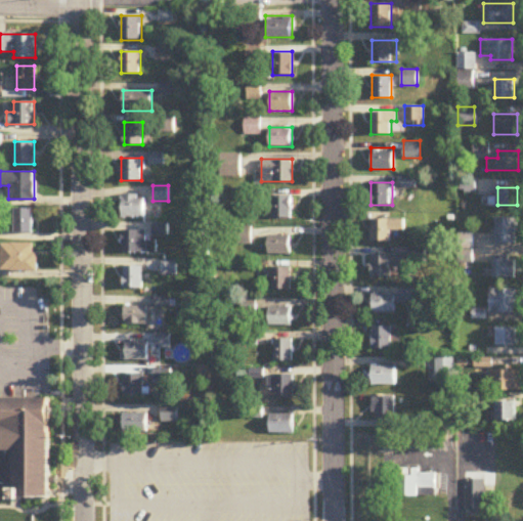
[(143,215),(143,193),(121,193),(121,215),(143,215)]
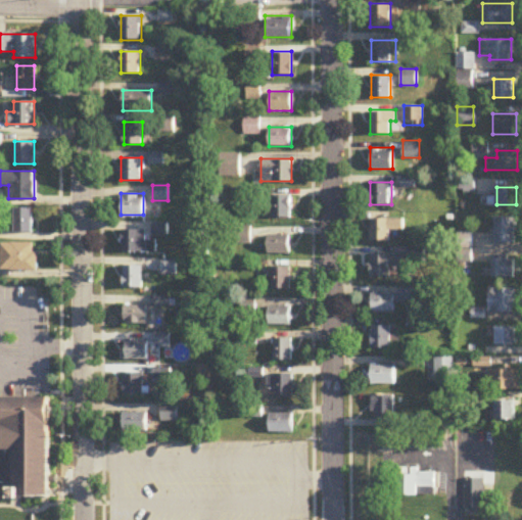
[(271,217),(289,217),(289,194),(271,194),(271,217)]
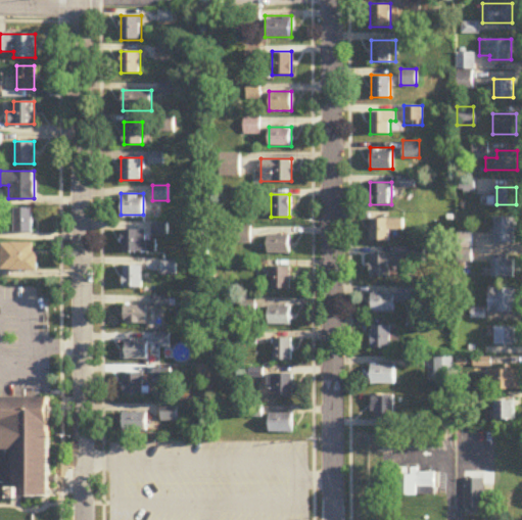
[(32,206),(16,206),(16,231),(32,231),(32,206)]
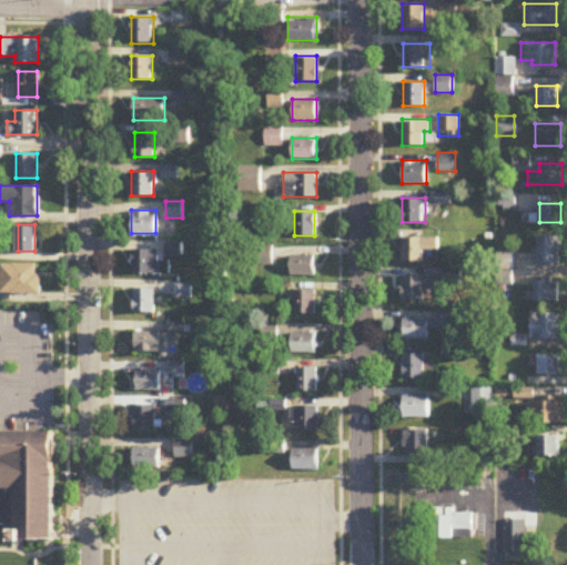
[(560,234),(536,234),(536,263),(560,263),(560,234)]
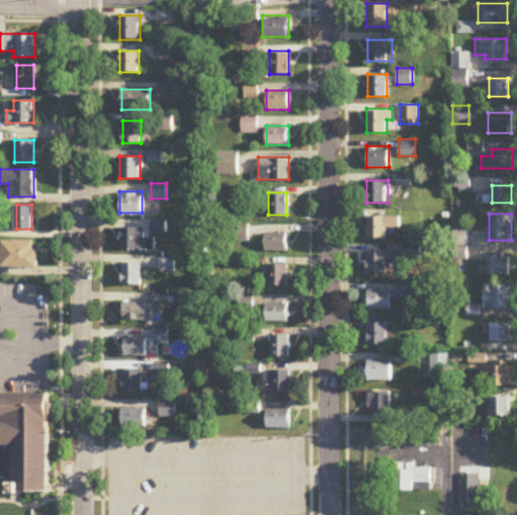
[(400,216),(366,216),(366,238),(386,238),(386,227),(400,227),(400,216)]
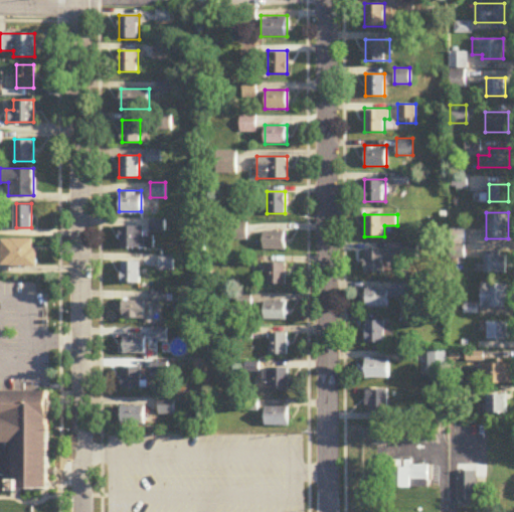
[(120,247),(144,247),(144,224),(120,224),(120,247)]
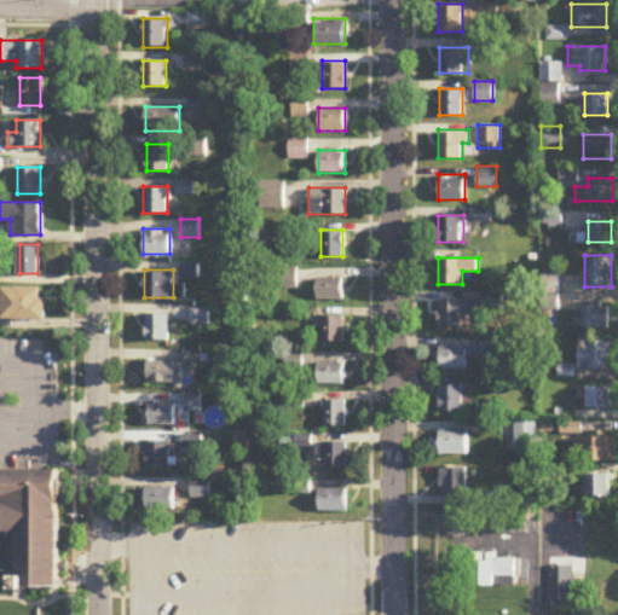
[(316,299),(342,299),(342,276),(316,276),(316,299)]
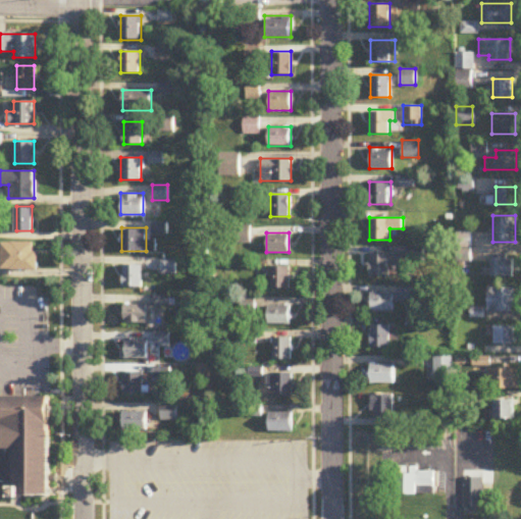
[(0,242),(0,268),(37,268),(37,242),(0,242)]
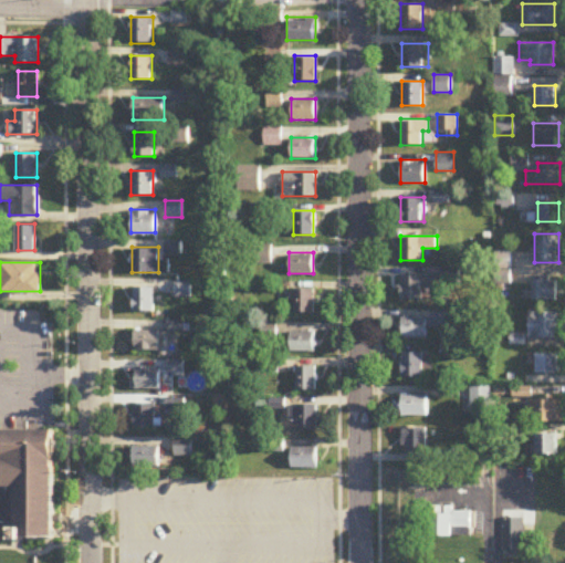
[(437,274),(400,274),(400,300),(422,300),(422,288),(437,288),(437,274)]
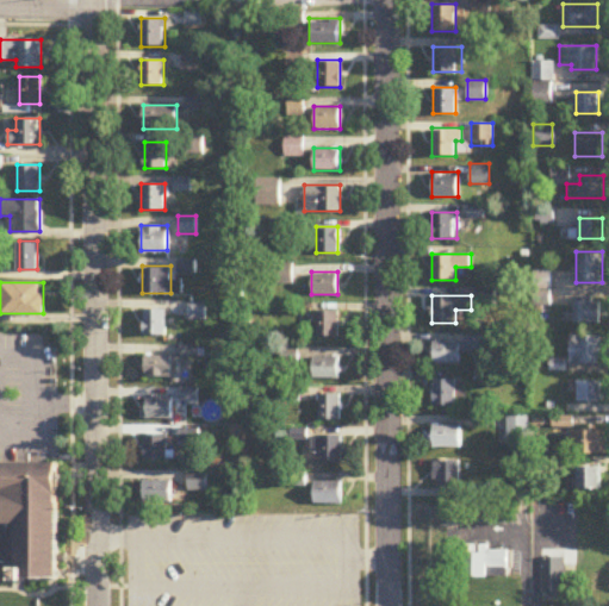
[(143,335),(165,335),(165,300),(143,300),(143,335)]
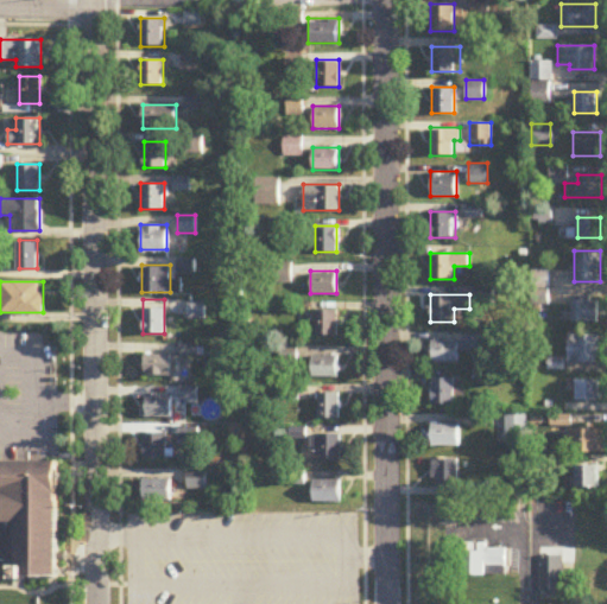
[(599,322),(599,299),(571,299),(571,322),(599,322)]
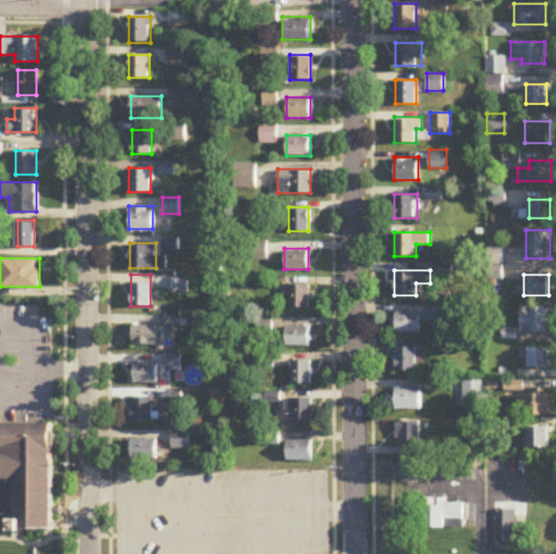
[(287,284),(287,307),(308,307),(308,284),(287,284)]
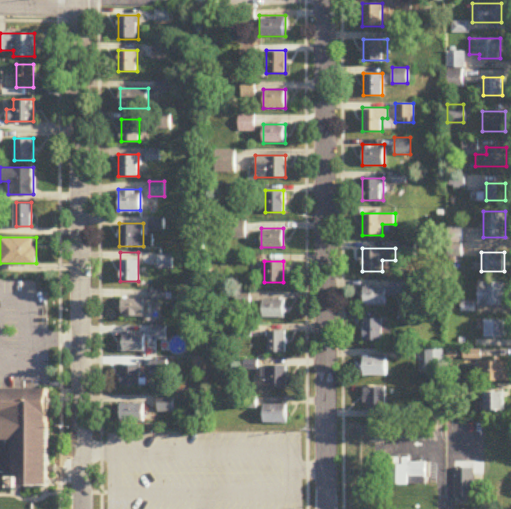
[(503,281),(478,281),(478,304),(503,304),(503,281)]
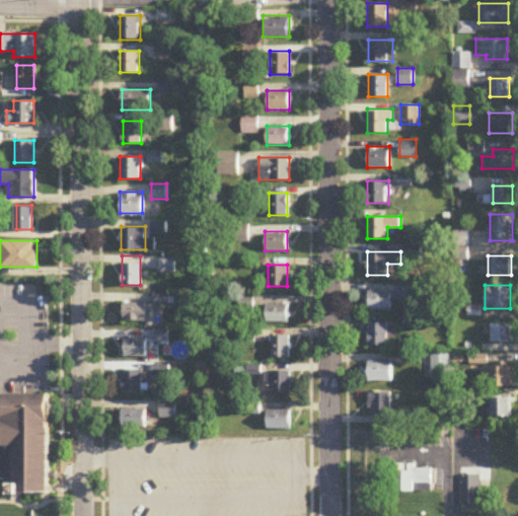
[(390,310),(390,292),(367,292),(367,310),(390,310)]
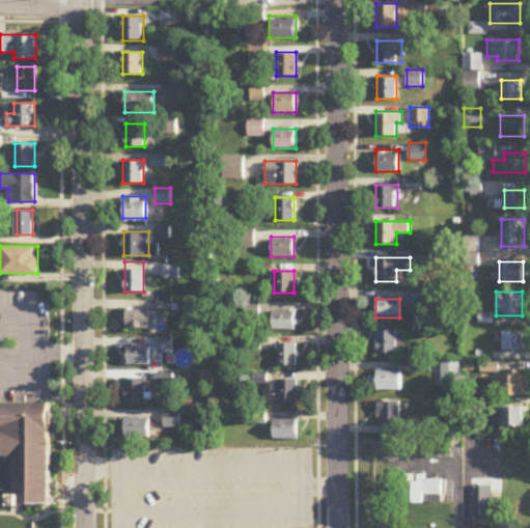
[(150,329),(150,307),(127,307),(127,329),(150,329)]
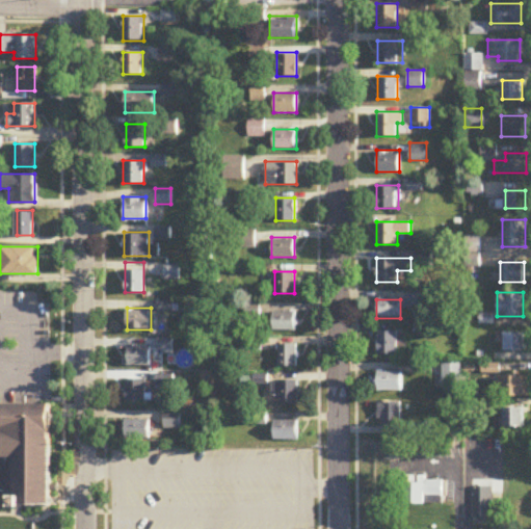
[(295,329),(295,311),(272,311),(272,329),(295,329)]
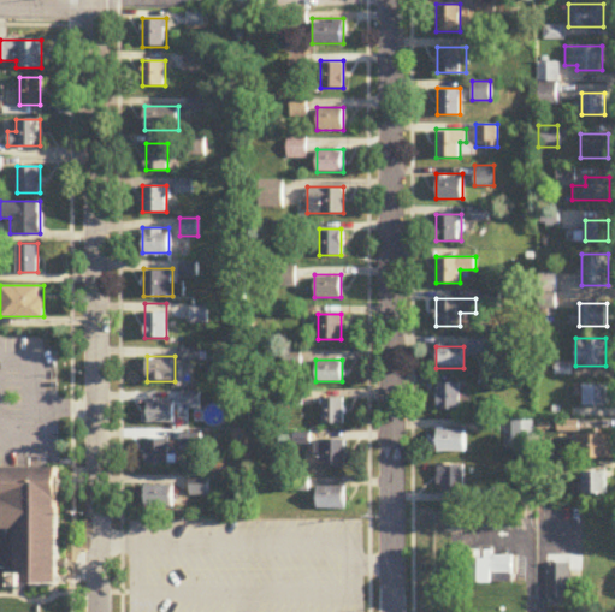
[(437,410),(460,410),(460,382),(437,382),(437,410)]
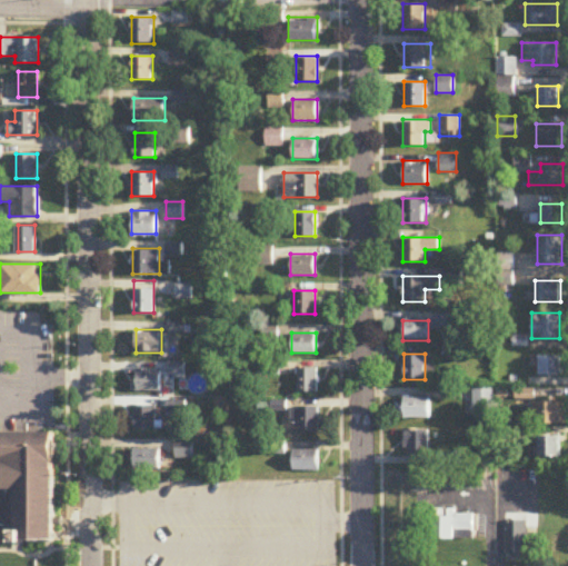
[(561,376),(561,356),(539,356),(539,376),(561,376)]
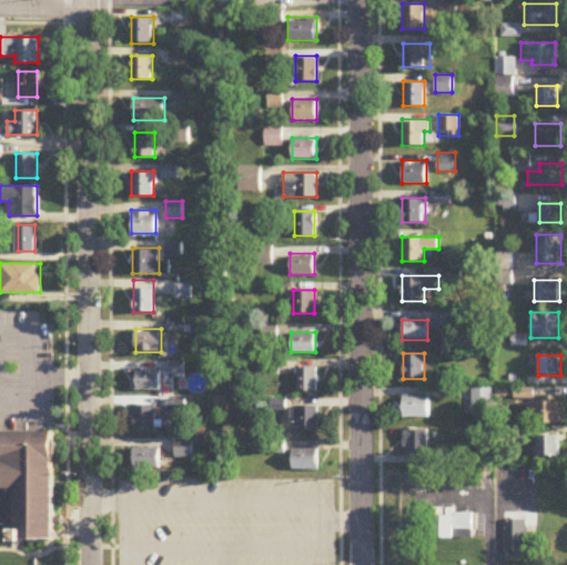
[(135,390),(160,390),(160,366),(135,366),(135,390)]
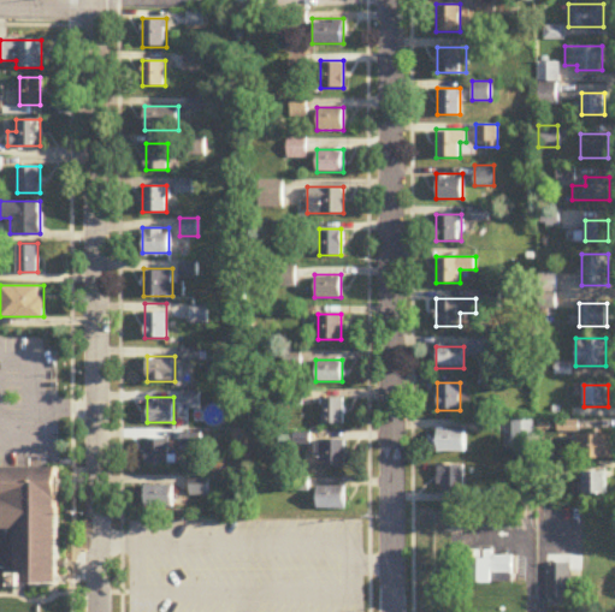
[(321,425),(343,425),(343,397),(321,397),(321,425)]
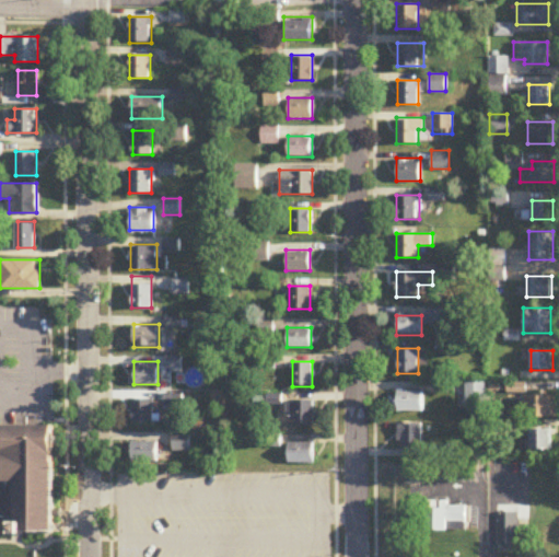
[(465,381),(465,407),(486,407),(486,381),(465,381)]
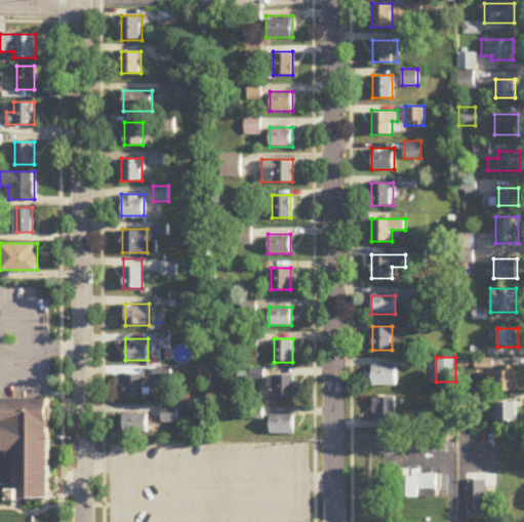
[(396,386),(396,366),(371,366),(371,386),(396,386)]
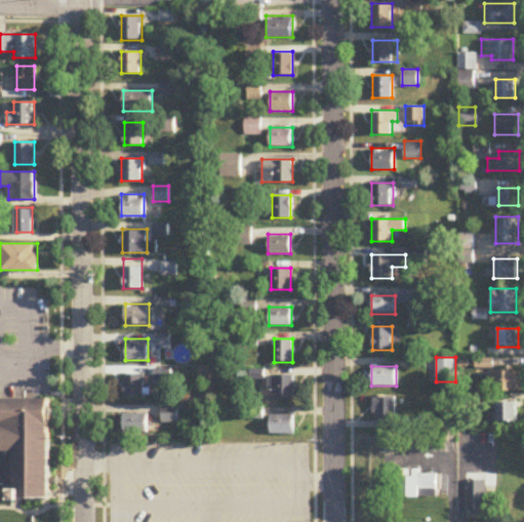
[(521,371),(494,371),(494,391),(521,391),(521,371)]
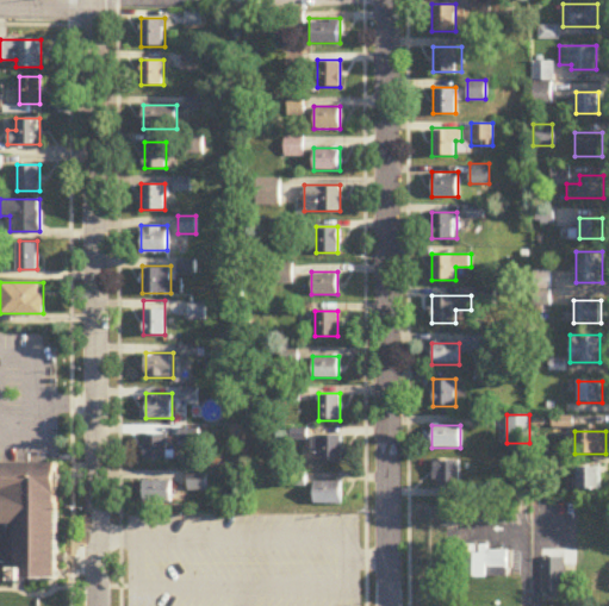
[(165,461),(166,433),(144,432),(143,461),(165,461)]
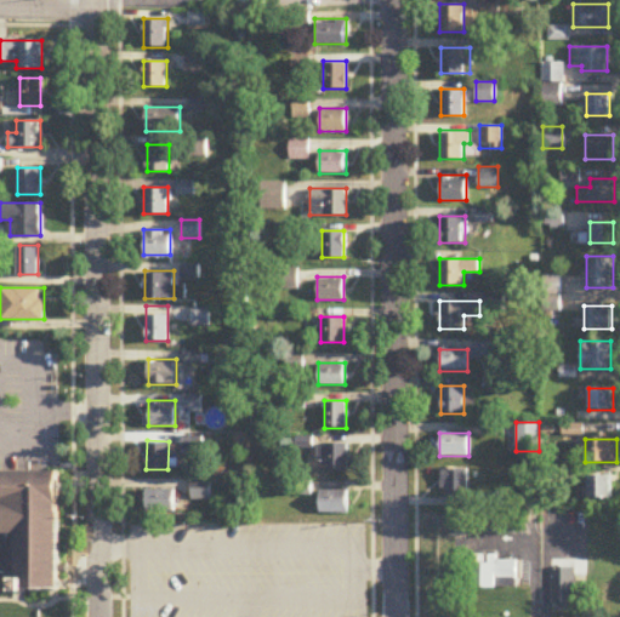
[(347,469),(347,445),(317,445),(317,469),(347,469)]
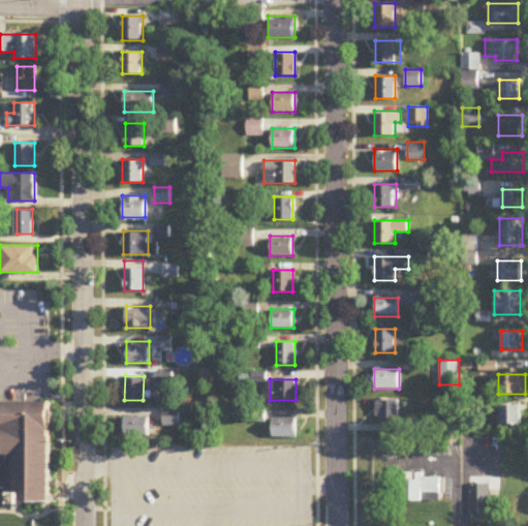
[(398,399),(375,399),(375,423),(398,423),(398,399)]
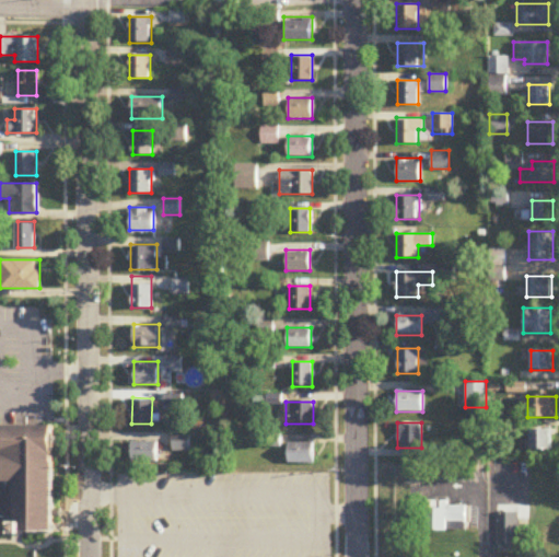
[(51,426),(0,425),(0,522),(10,522),(10,533),(51,533),(51,426)]
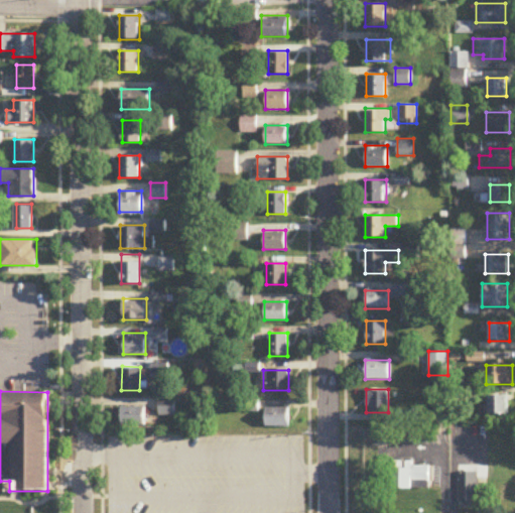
[(489,396),(489,414),(507,414),(507,396),(489,396)]
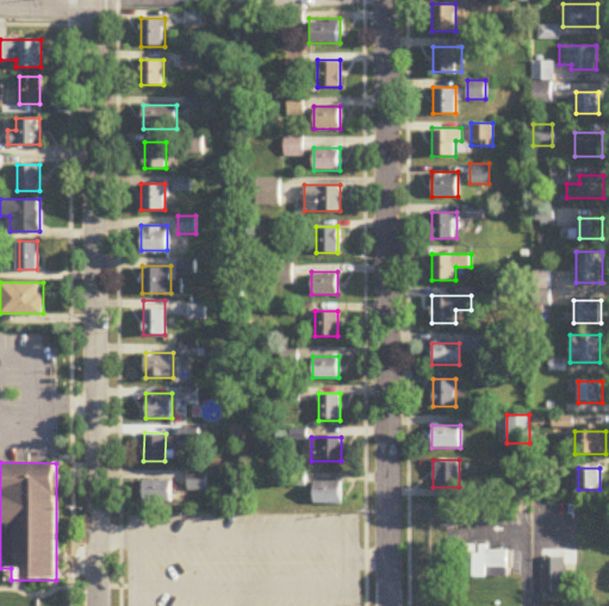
[(142,501),(171,501),(171,480),(142,480),(142,501)]
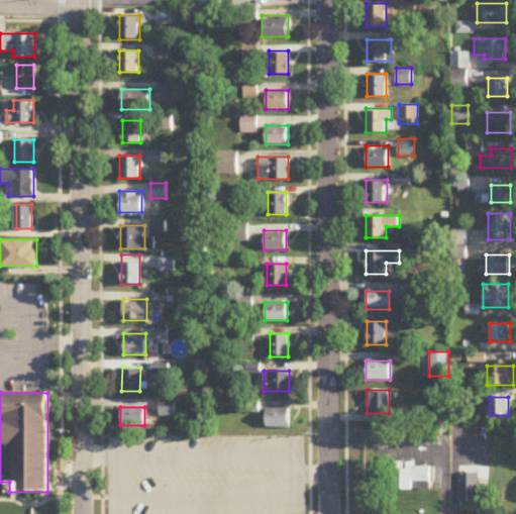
[(266,427),(289,427),(289,409),(266,409),(266,427)]
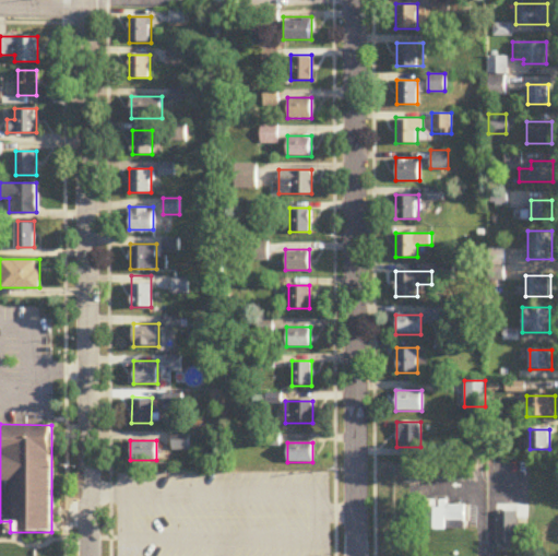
[(427,531),(464,530),(464,501),(426,501),(427,531)]
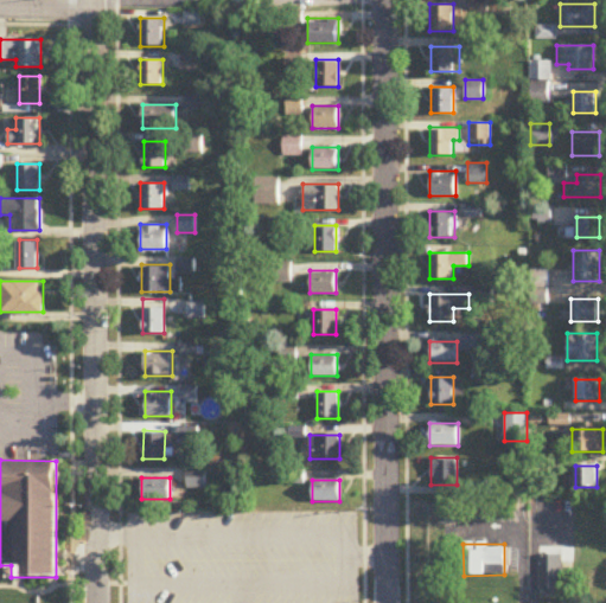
[(562,555),(537,555),(537,595),(562,595),(562,555)]
